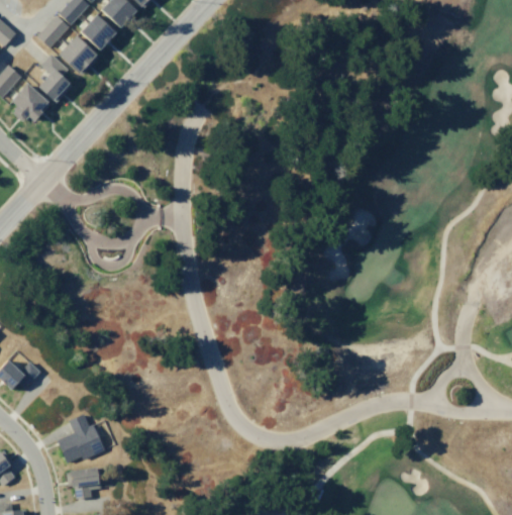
[(72,0),(84,0),(90,5),(71,25),(59,14),(72,0)]
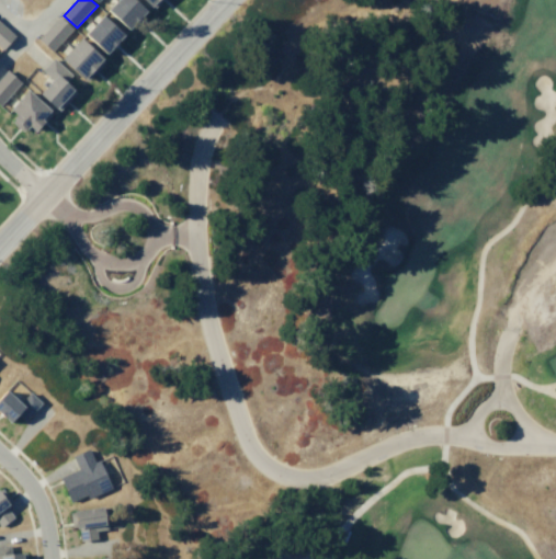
[(110,11),(120,0),(135,0),(148,12),(131,31),(110,11)]
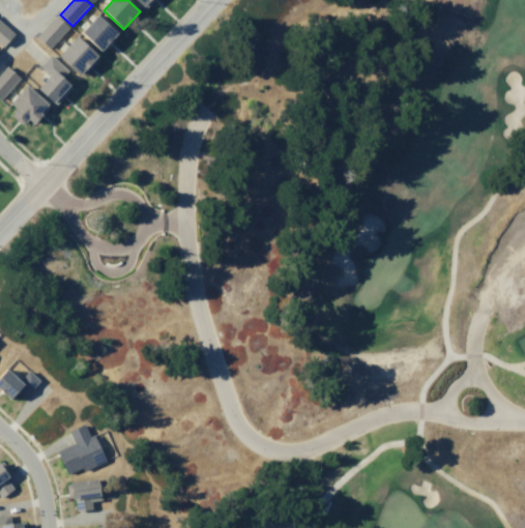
[(136,0),(156,0),(147,10),(136,0)]
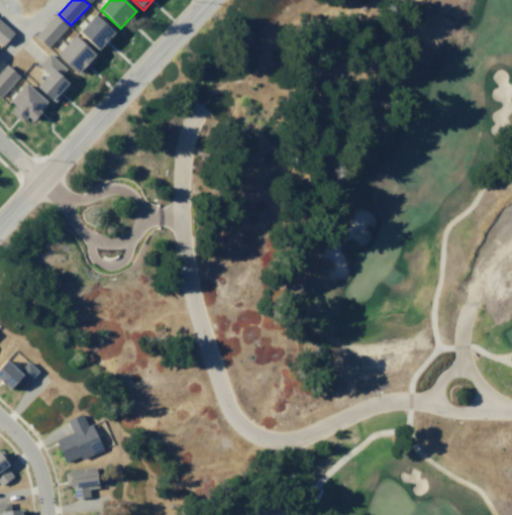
[(80,32),(97,14),(116,33),(99,50),(80,32)]
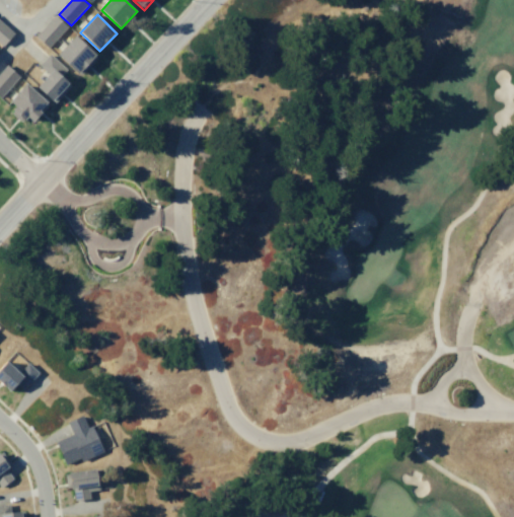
[(58,15),(70,27),(51,48),(39,37),(58,15)]
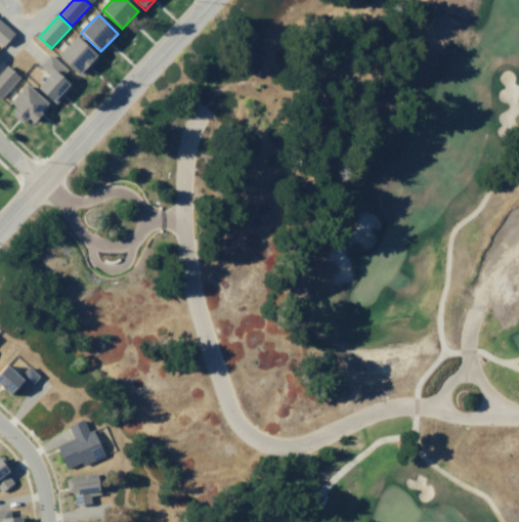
[(0,19),(16,35),(4,47),(0,43),(0,19)]
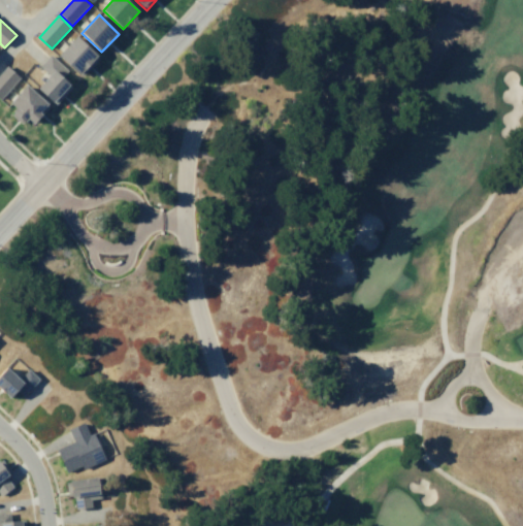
[(59,56),(78,36),(102,60),(84,78),(59,56)]
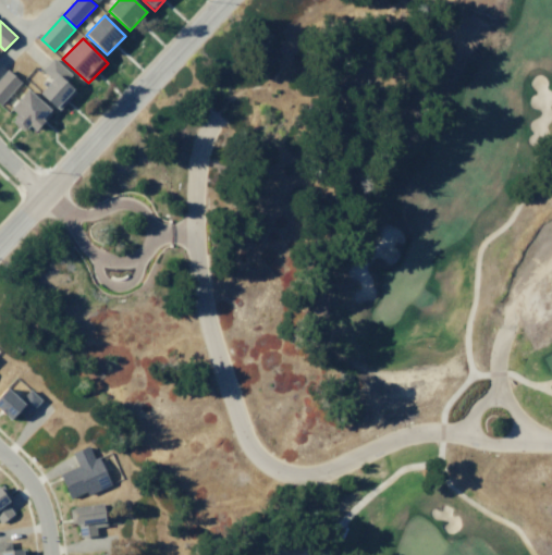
[(45,71),(57,59),(74,75),(68,83),(78,94),(61,112),(41,94),(54,79),(45,71)]
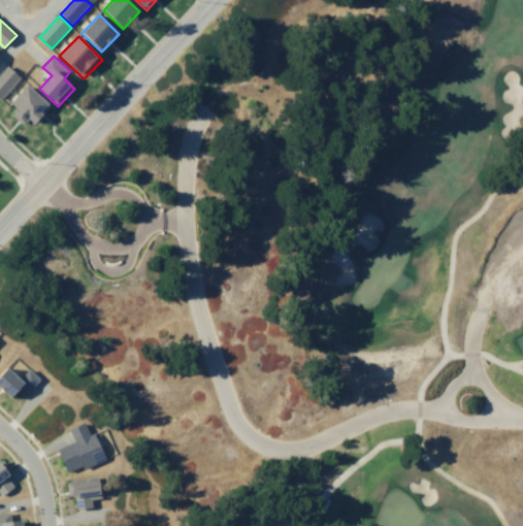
[(0,76),(9,67),(22,78),(2,100),(0,98),(0,76)]
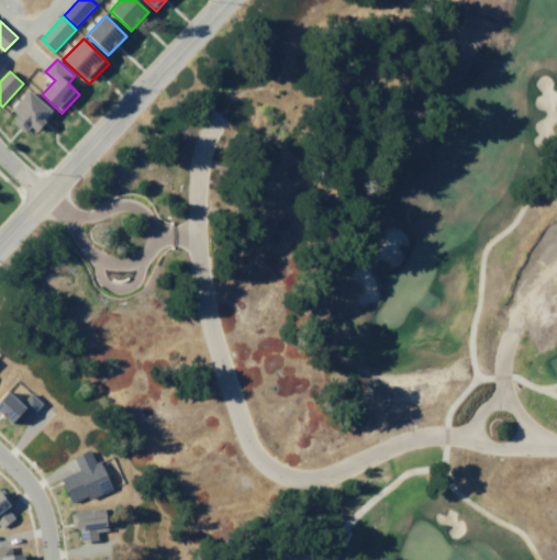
[(30,91),(54,114),(37,133),(31,126),(24,133),(14,123),(17,121),(14,120),(19,115),(12,110),(30,91)]
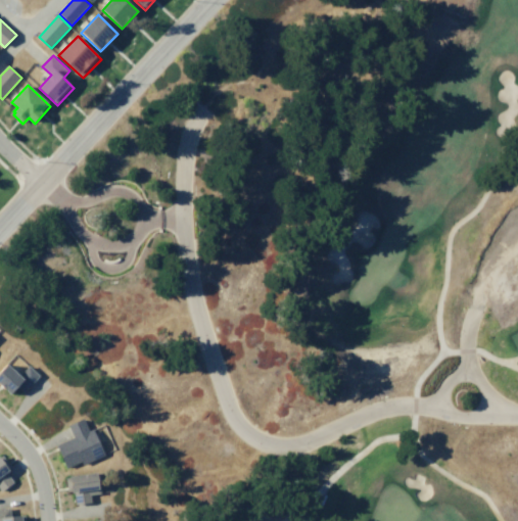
[(30,367),(41,377),(26,393),(17,386),(10,394),(0,384),(0,371),(7,364),(21,377),(30,367)]
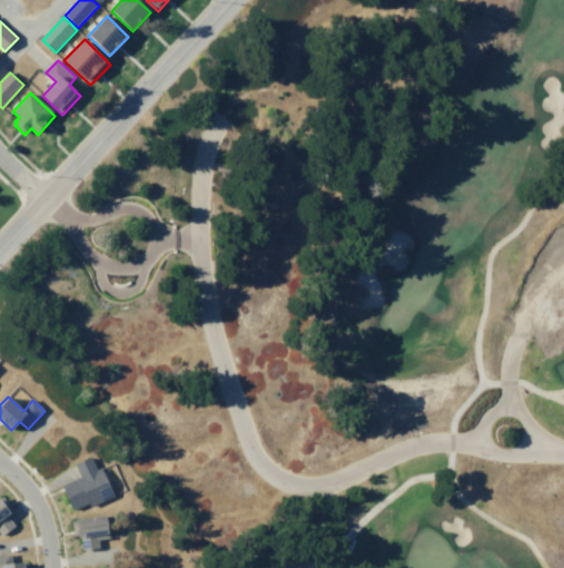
[(104,469),(117,498),(92,509),(90,505),(75,511),(63,487),(82,479),(77,464),(92,457),(99,470),(104,469)]
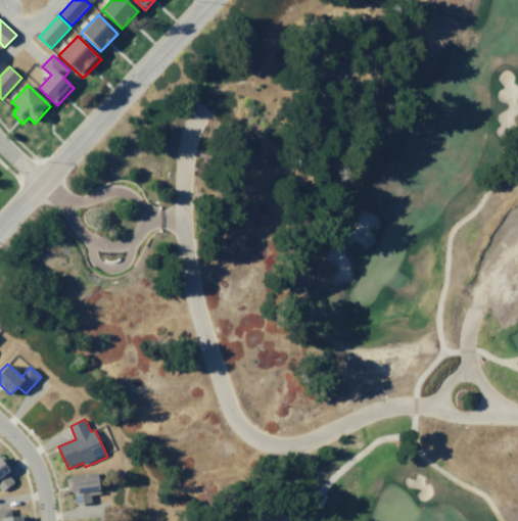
[(0,458),(3,456),(13,469),(7,473),(15,483),(2,492),(0,489),(0,458)]
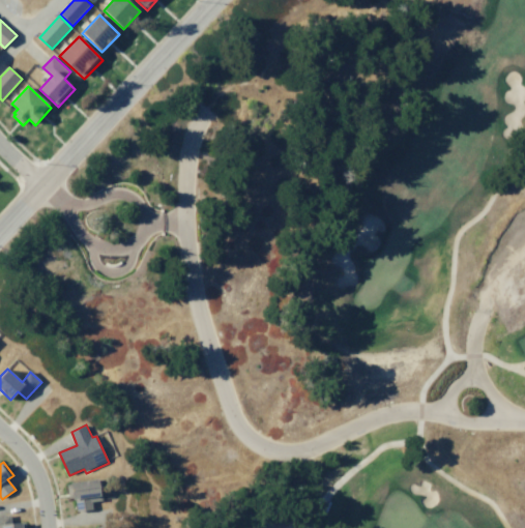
[(68,484),(98,479),(99,488),(103,487),(105,501),(93,503),(94,510),(79,512),(77,499),(70,500),(68,484)]
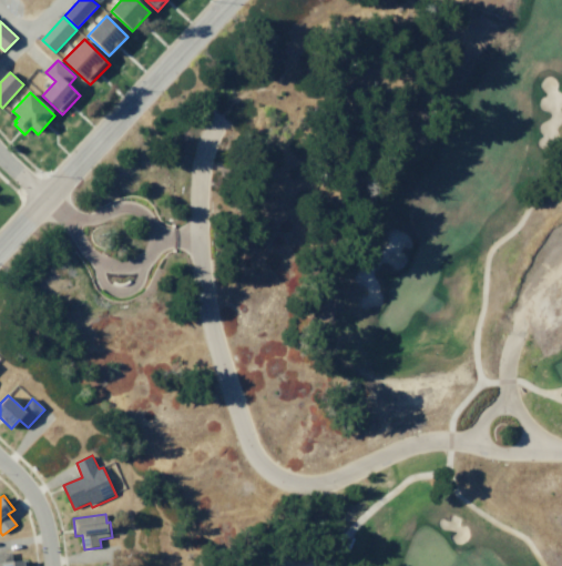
[(29,559),(29,565),(0,565),(0,554),(12,553),(13,562),(29,559)]
